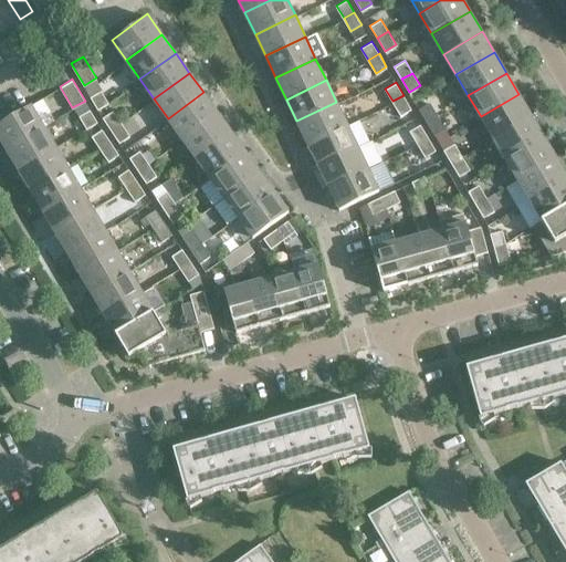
[(107,100),(101,86),(90,93),(97,106),(107,100)]
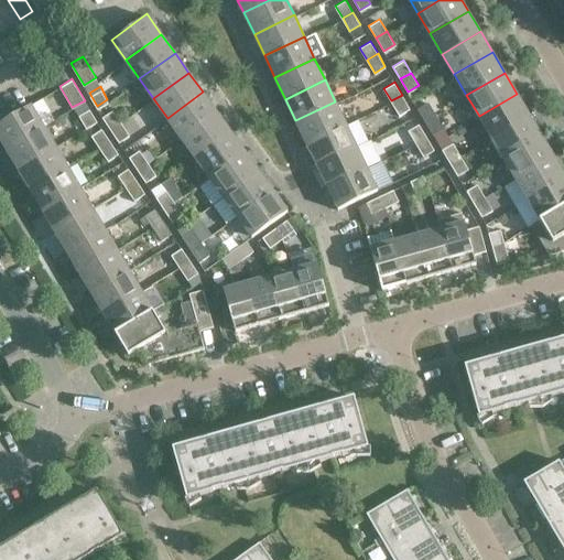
[(217,111),(203,92),(167,118),(181,137),(217,111)]
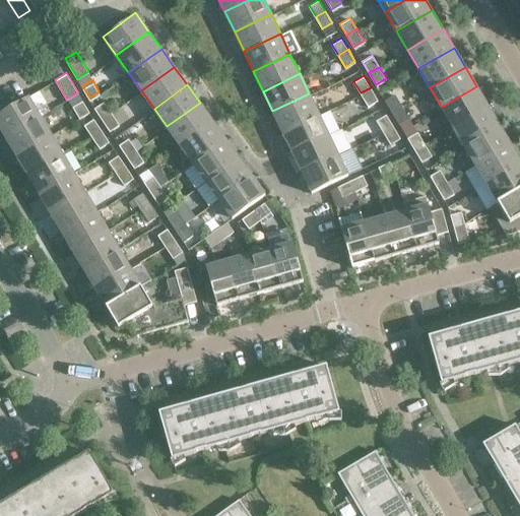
[(488,105),(476,86),(442,107),(453,126),(488,105)]
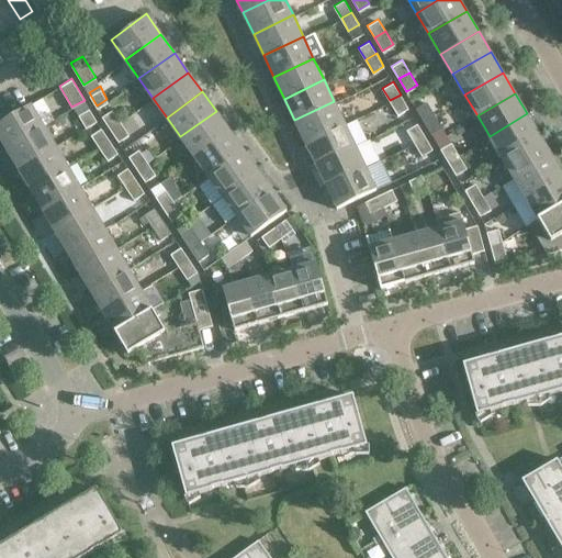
[(408,107),(401,95),(390,100),(397,113),(408,107)]
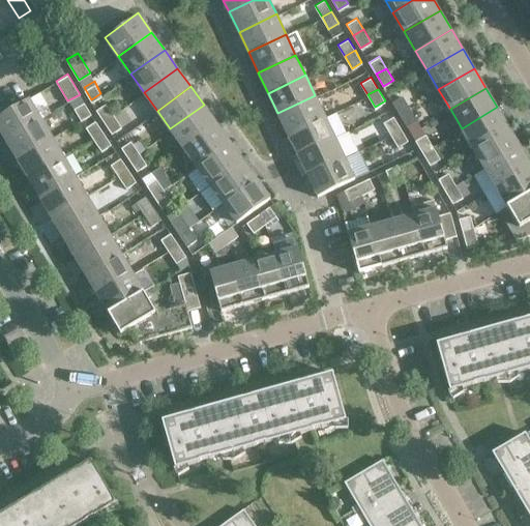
[(325,115),(315,95),(277,113),(288,134),(325,115)]
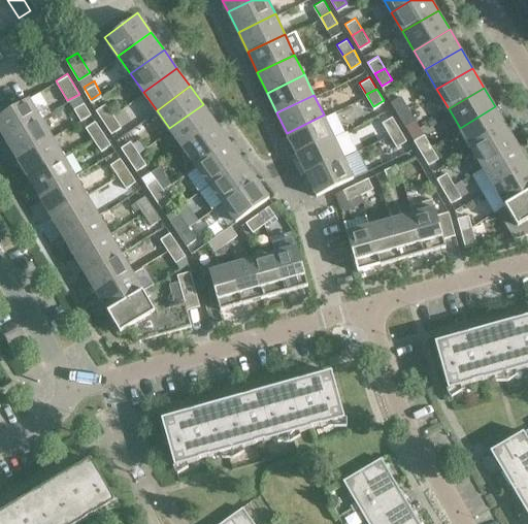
[(400,95),(391,100),(397,112),(407,106),(400,95)]
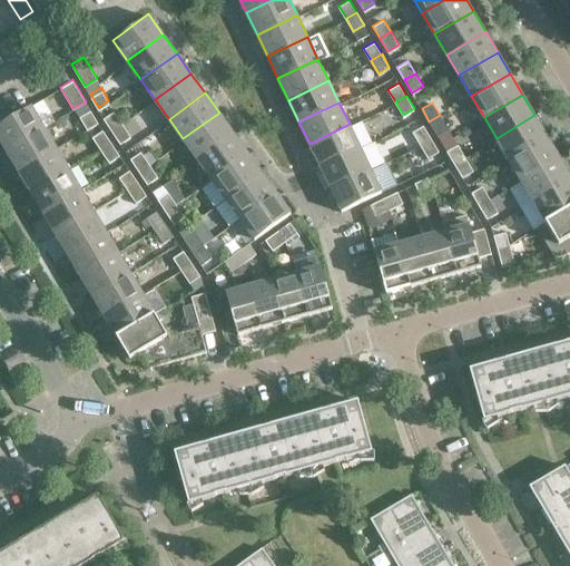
[(43,126),(31,104),(0,122),(0,138),(6,148),(43,126)]
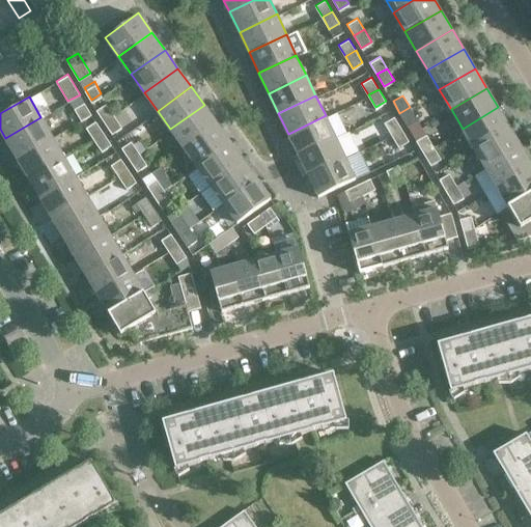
[(91,113),(84,102),(75,108),(81,119),(91,113)]
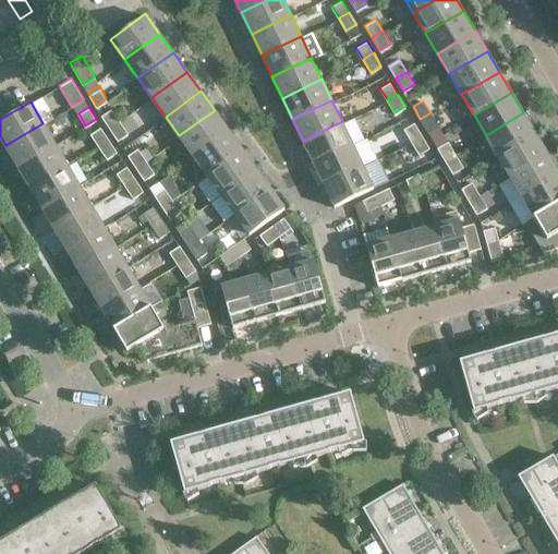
[(111,108),(100,115),(109,128),(119,120),(111,108)]
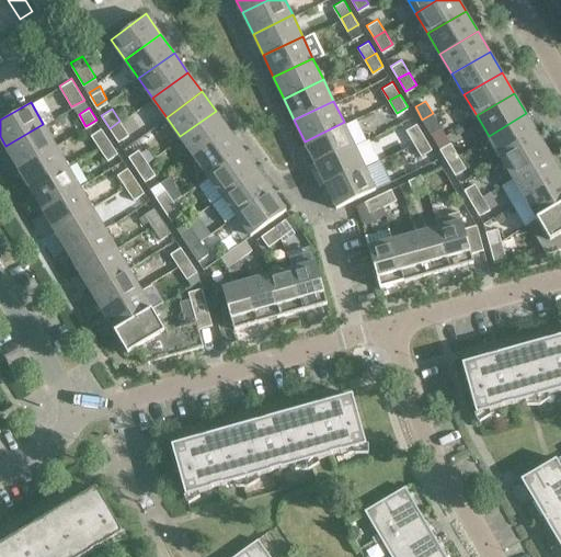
[(230,131),(216,111),(180,136),(194,156),(230,131)]
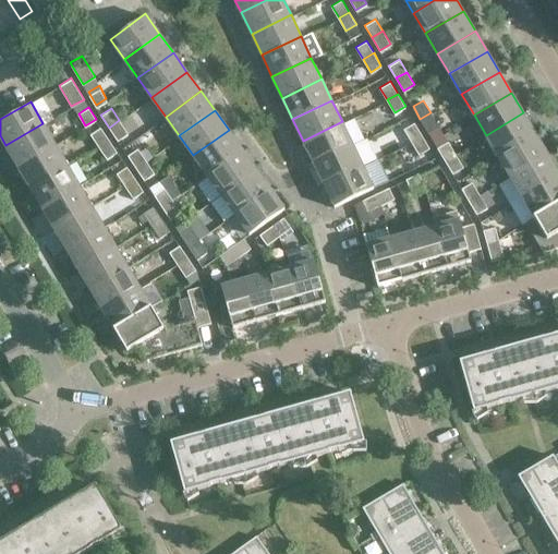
[(438,125),(431,112),(420,119),(427,131),(438,125)]
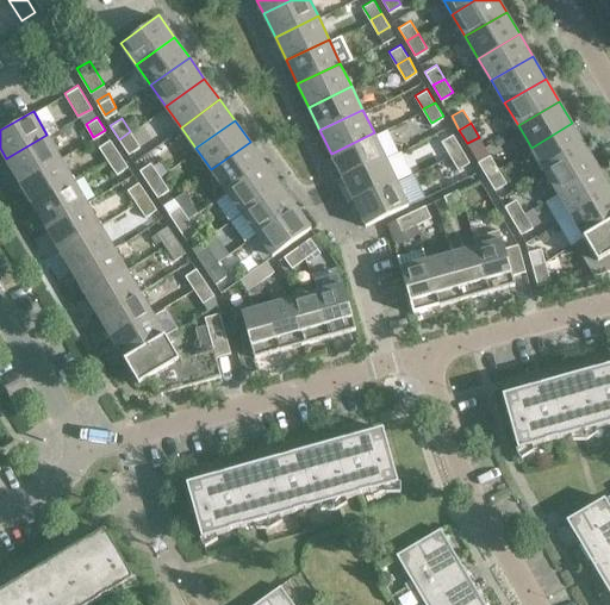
[(585,145),(572,123),(531,148),(545,169),(585,145)]
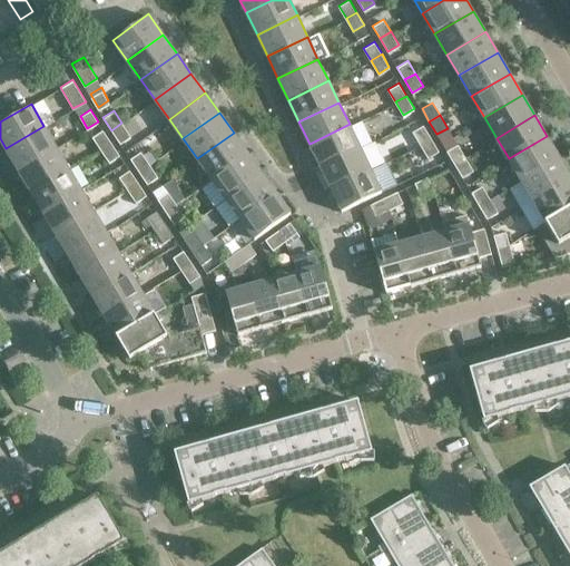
[(130,136),(121,123),(111,130),(119,143),(130,136)]
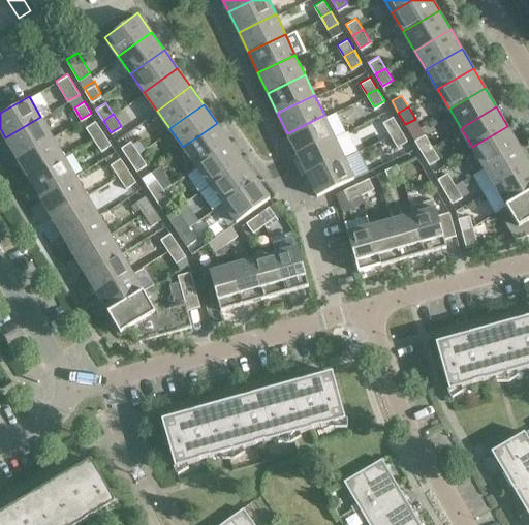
[(334,135),(324,115),(287,133),(297,153),(334,135)]
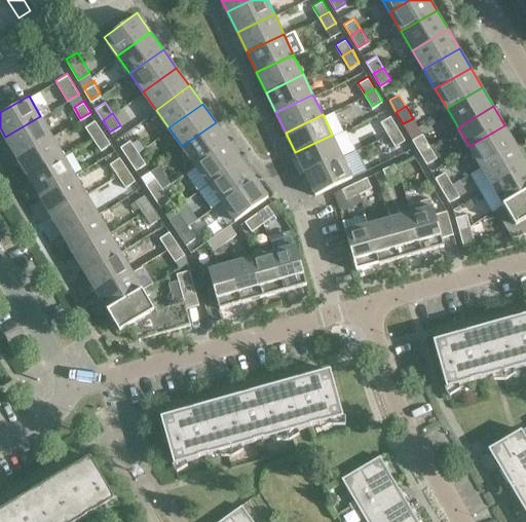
[(398,126),(390,114),(380,120),(387,133),(398,126)]
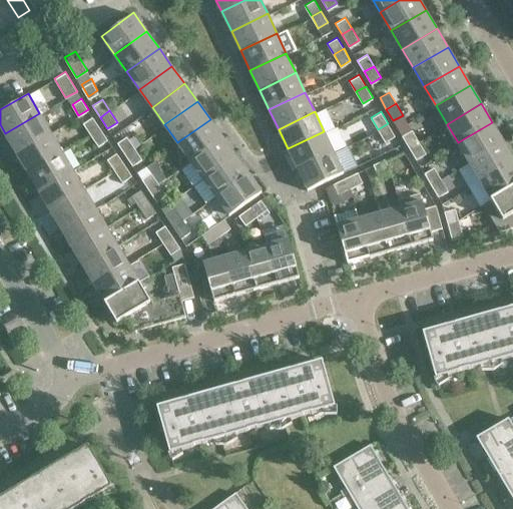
[(50,131),(39,113),(5,133),(16,152),(50,131)]
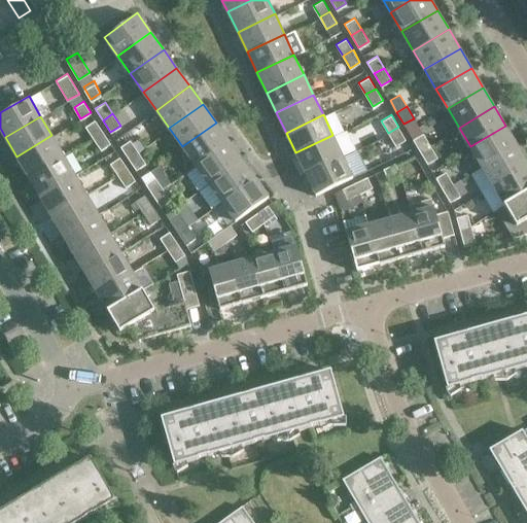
[(102,131),(95,118),(85,126),(93,137),(102,131)]
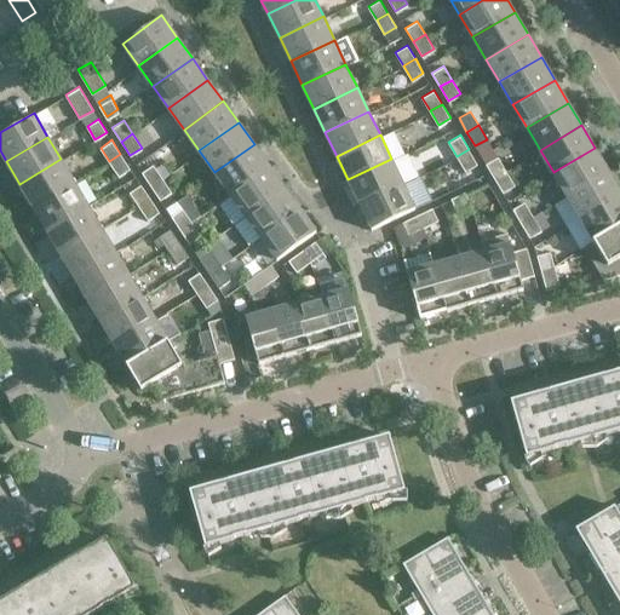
[(269,165),(254,144),(214,172),(230,194),(269,165)]
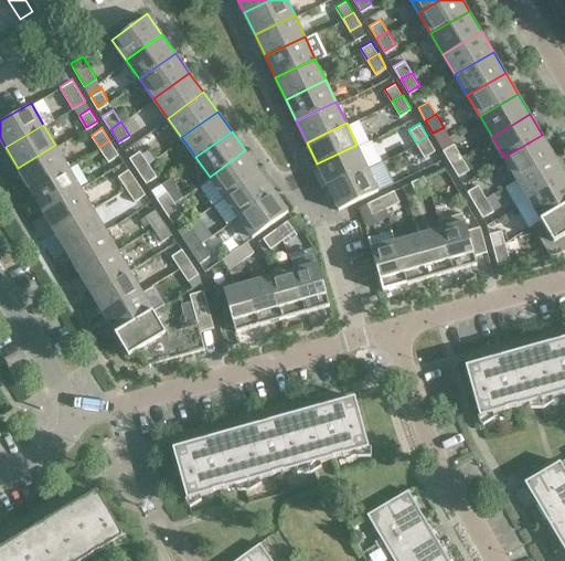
[(554,155),(542,135),(504,157),(516,178),(554,155)]
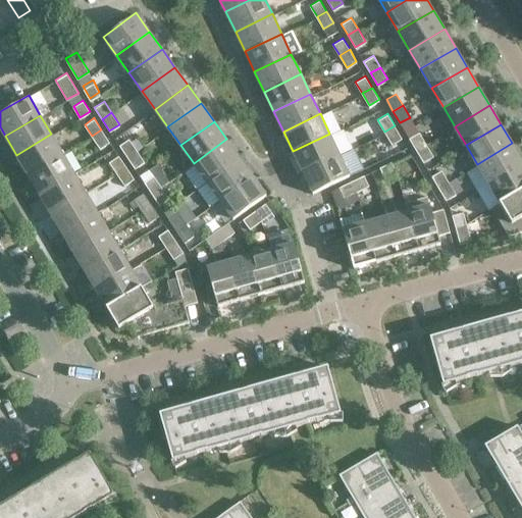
[(402,137),(395,125),(384,132),(392,143),(402,137)]
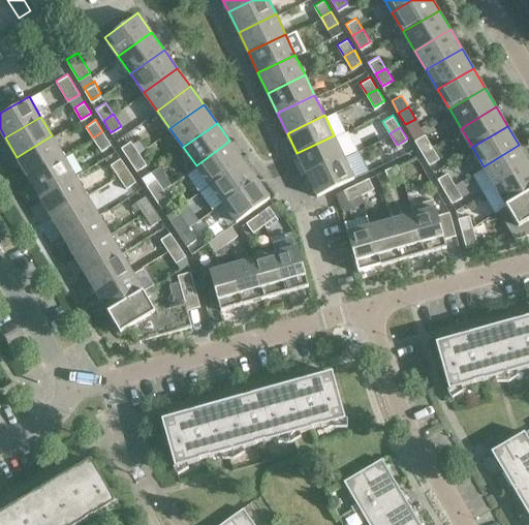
[(111,143),(102,131),(93,137),(101,149),(111,143)]
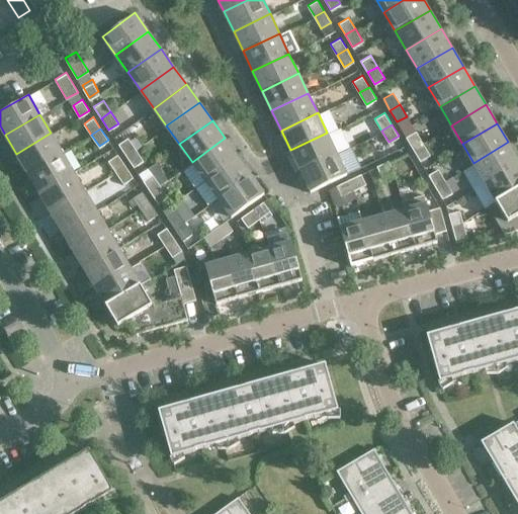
[(415,131),(406,137),(413,148),(422,143),(415,131)]
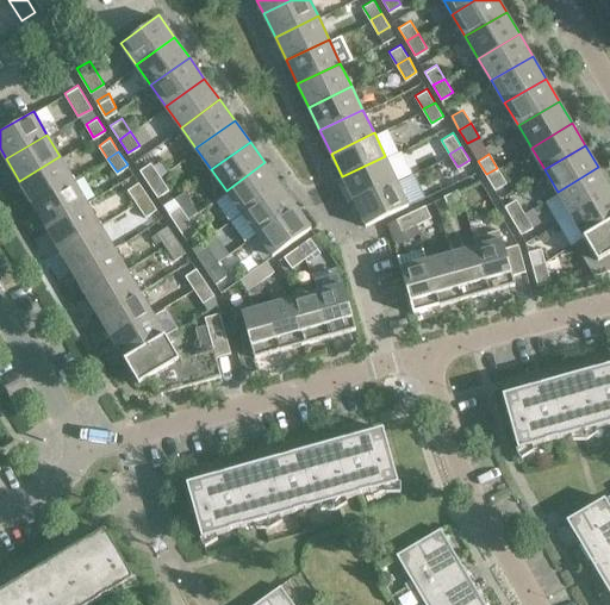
[(73,179),(60,156),(19,181),(32,203),(73,179)]
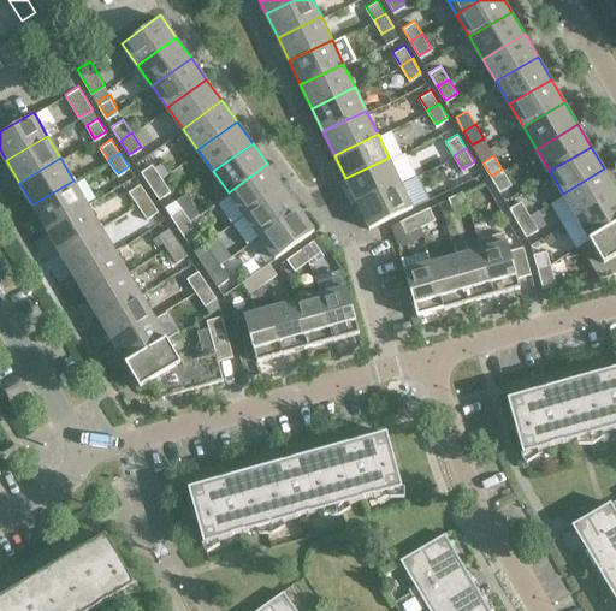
[(400,181),(389,158),(345,178),(356,202),(400,181)]
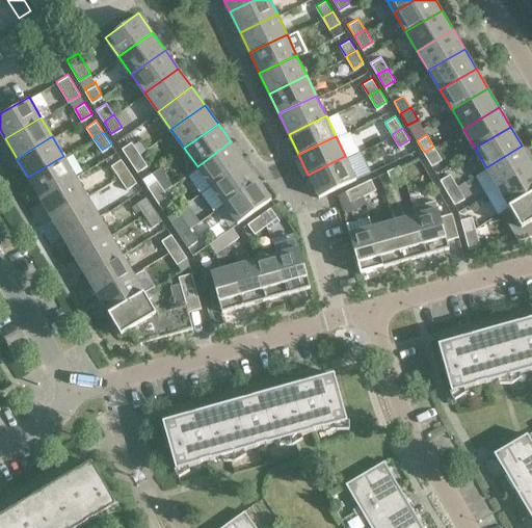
[(131,140),(122,148),(129,159),(138,153),(131,140)]
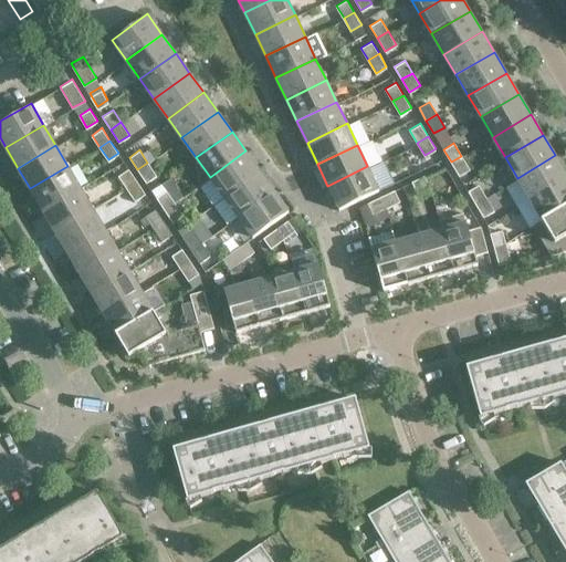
[(260,170),(245,151),(210,177),(223,196),(260,170)]
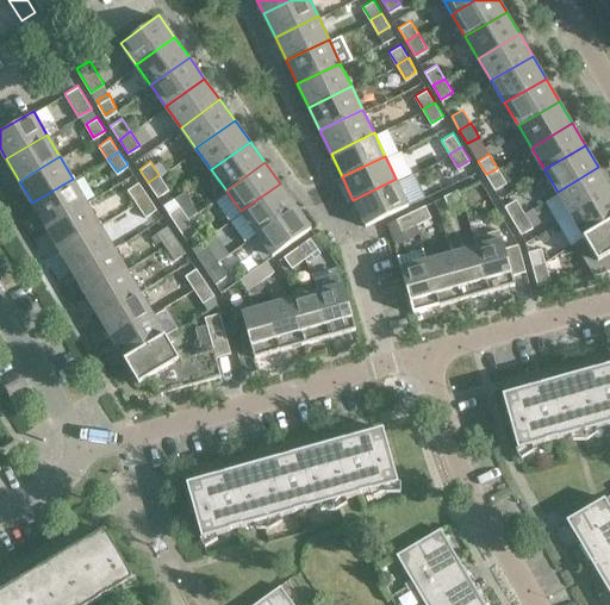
[(609,189),(609,187),(598,167),(558,192),(571,213),(609,189)]
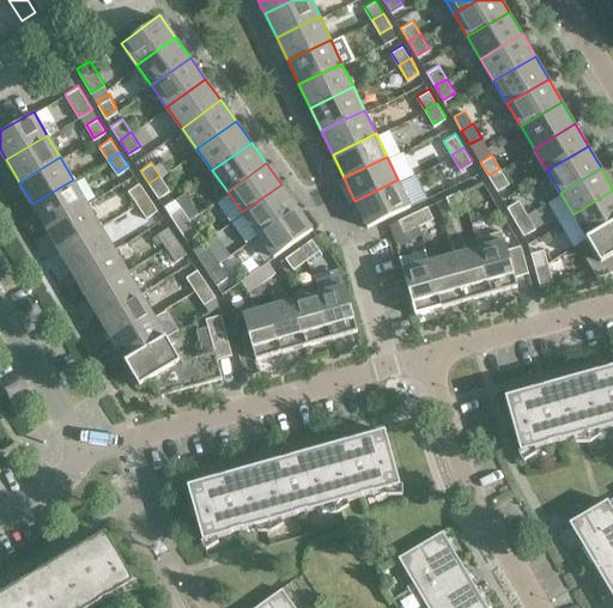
[(508,182),(499,169),(489,175),(496,189),(508,182)]
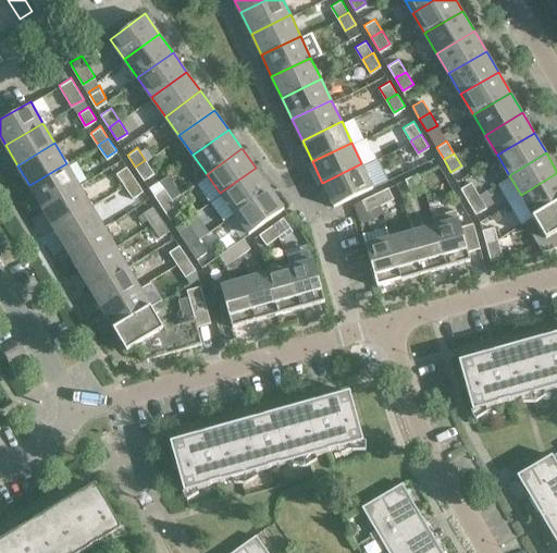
[(153,172),(145,160),(135,167),(144,179),(153,172)]
